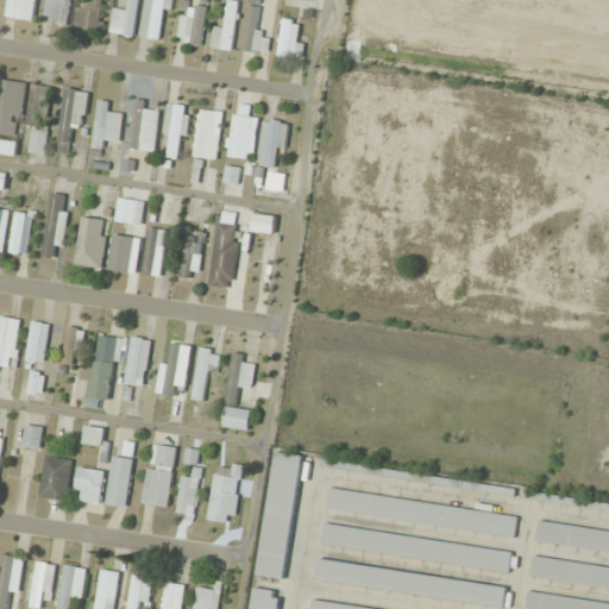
[(8,0),(12,23),(41,18),(37,0),(8,0)]
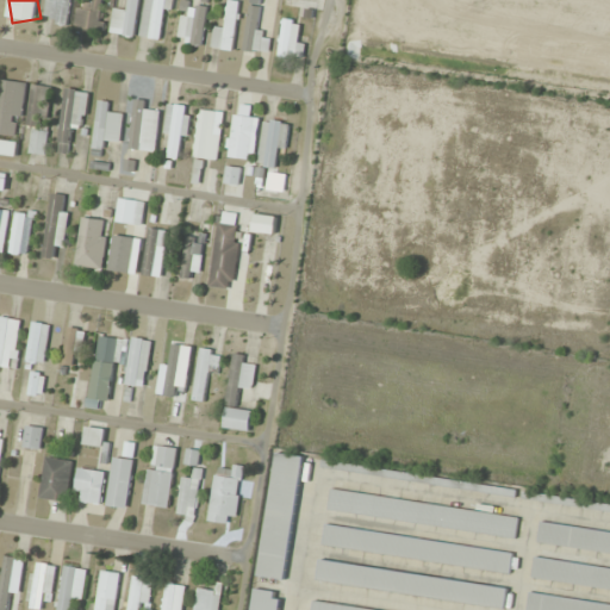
[(69,25),(72,0),(47,0),(44,23),(69,25)]
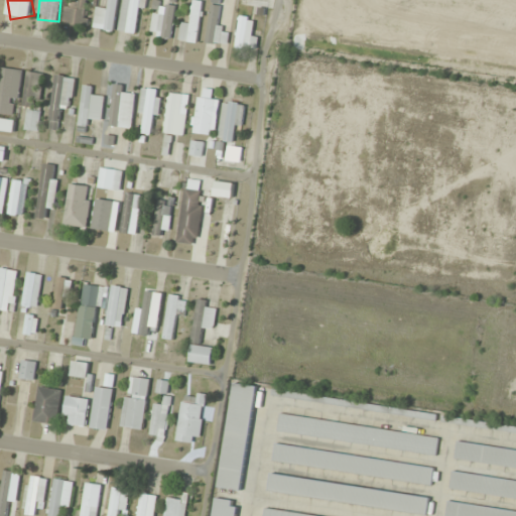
[(89,0),(80,0),(80,2),(67,2),(67,25),(90,25),(89,0)]
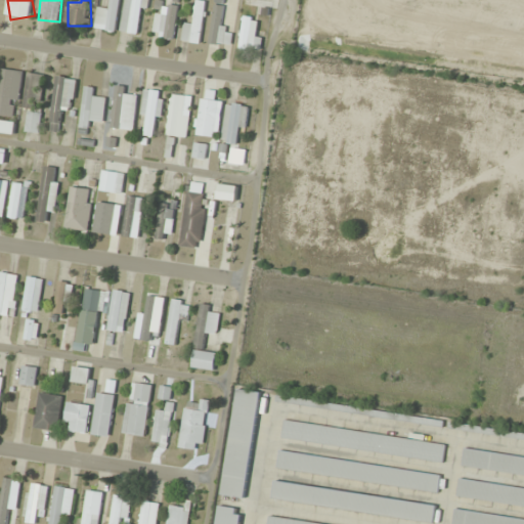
[(119,32),(121,0),(112,0),(112,9),(98,8),(97,30),(119,32)]
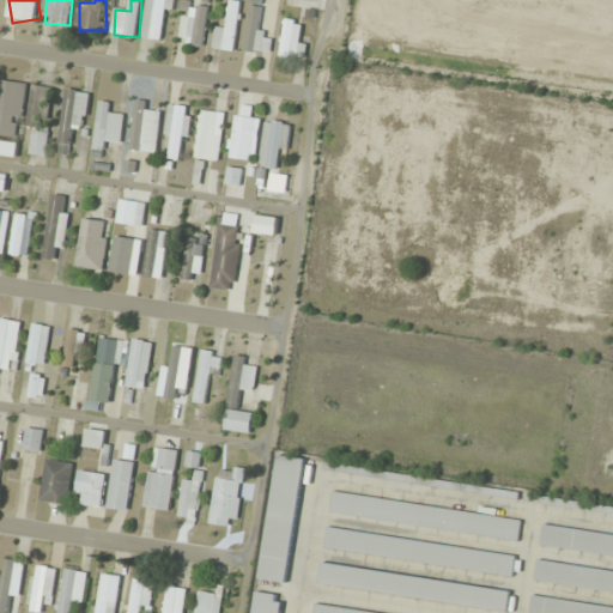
[(147,0),(141,38),(168,42),(174,0),(147,0)]
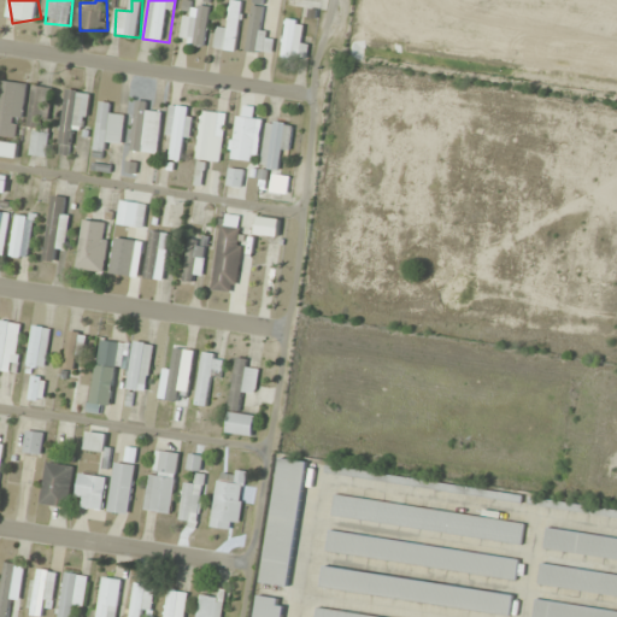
[(229,28),(218,25),(215,50),(238,53),(245,3),(234,0),(229,28)]
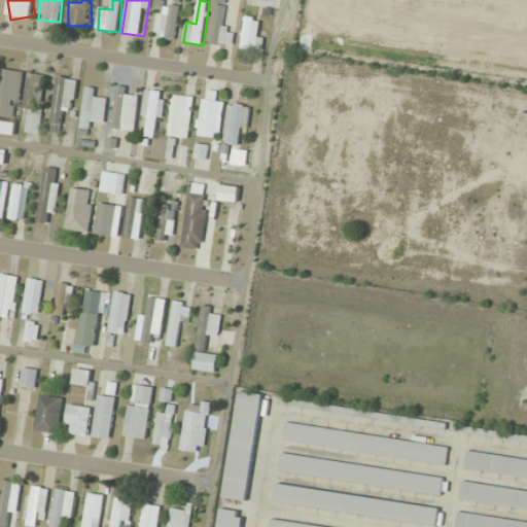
[(222,30),(225,0),(216,0),(211,44),(232,46),(234,31),(222,30)]
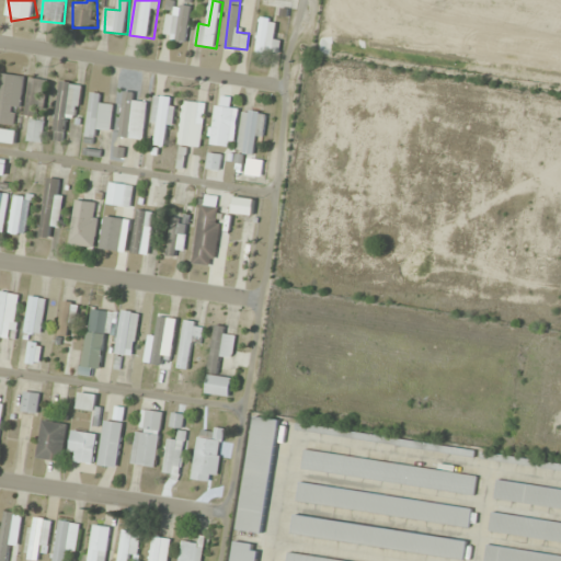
[(190,2),(168,1),(167,41),(190,42),(190,2)]
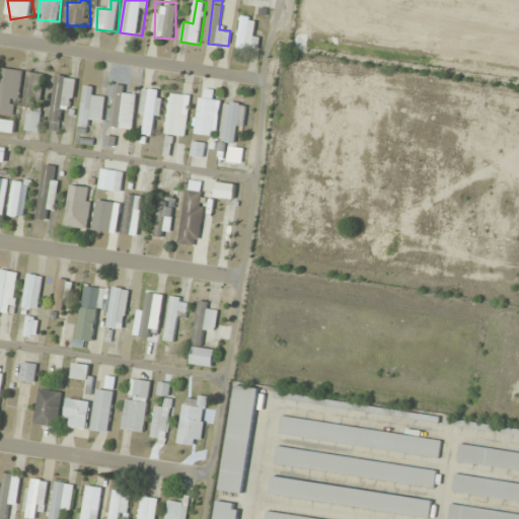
[(254,18),(241,16),(238,48),(258,50),(261,30),(253,29),(254,18)]
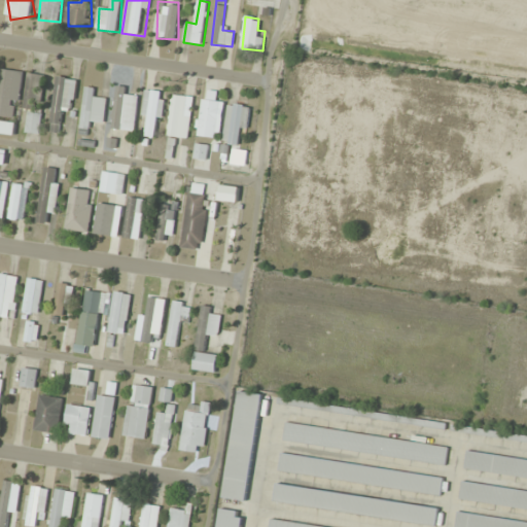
[(24,72),(2,69),(0,81),(0,116),(19,118),(24,72)]
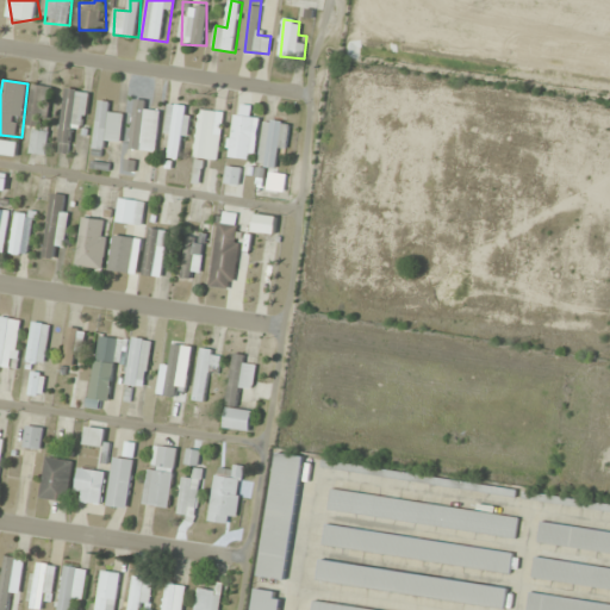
[(51,88),(37,85),(29,125),(43,128),(51,88)]
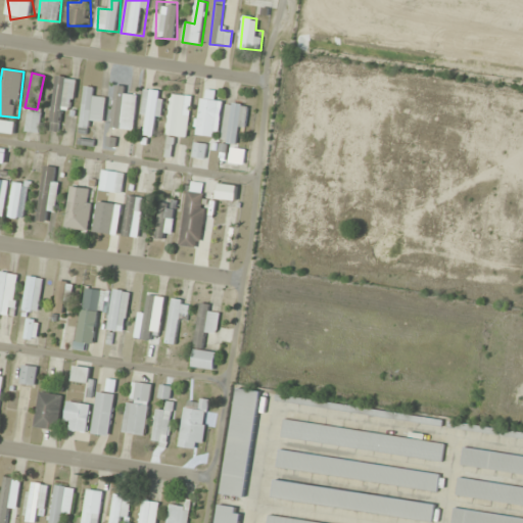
[(50,131),(59,132),(62,109),(74,111),(78,79),(58,76),(50,131)]
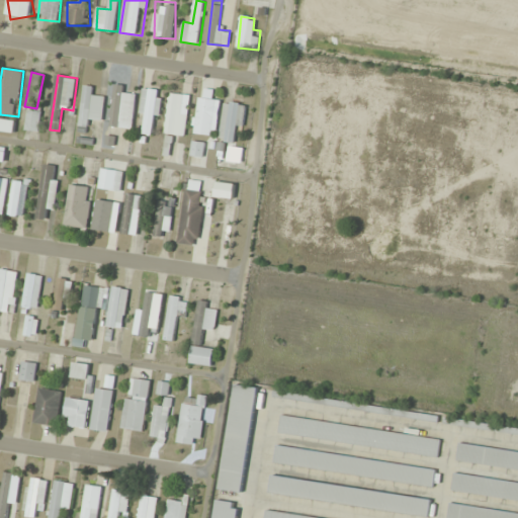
[(95,86),(86,85),(81,126),(90,127),(91,118),(103,119),(106,97),(94,96),(95,86)]
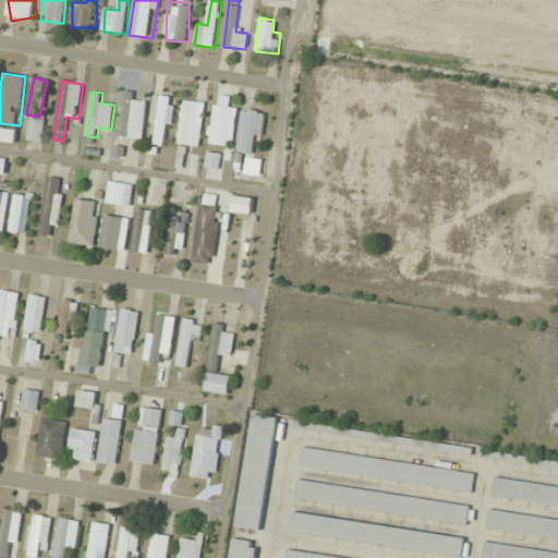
[(144,140),(148,102),(135,101),(136,93),(124,92),(119,136),(144,140)]
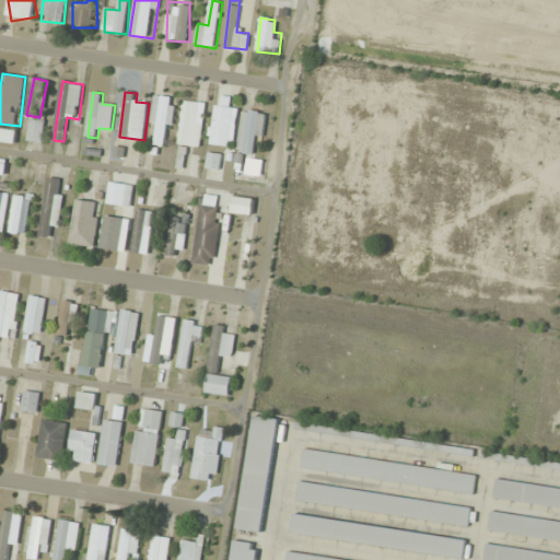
[(152,144),(173,144),(174,97),(153,96),(152,144)]
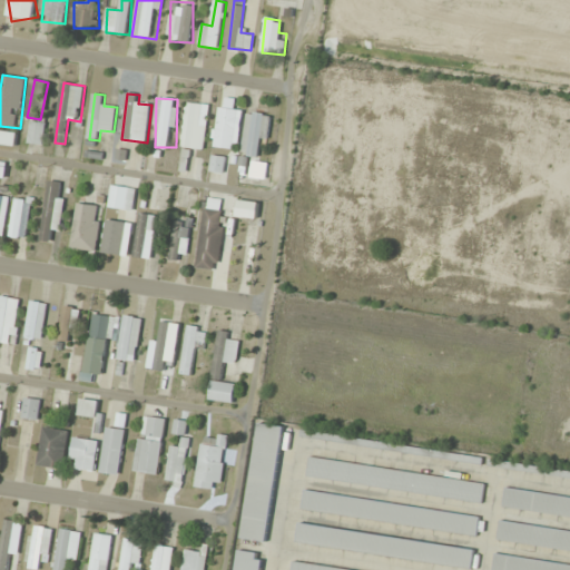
[(244,109),(234,108),(235,100),(223,98),(215,147),(237,150),(244,109)]
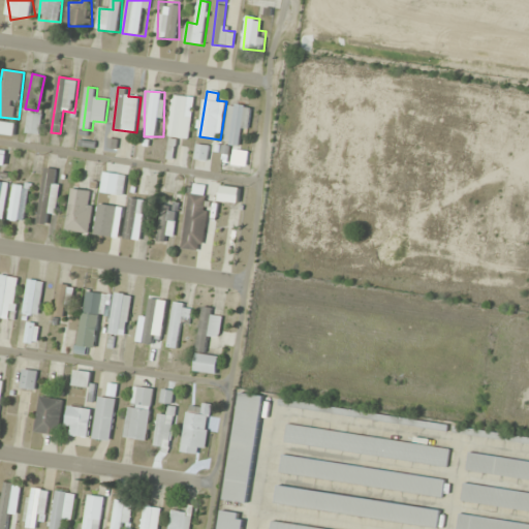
[(169,137),(190,139),(195,97),(174,95),(169,137)]
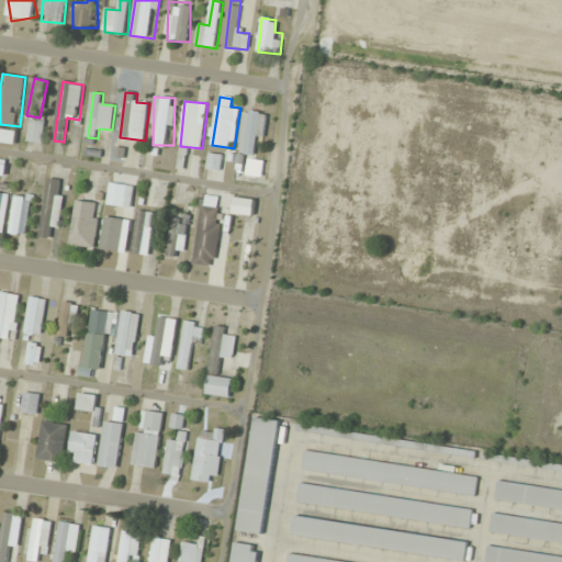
[(261,155),(265,112),(245,110),(240,153),(261,155)]
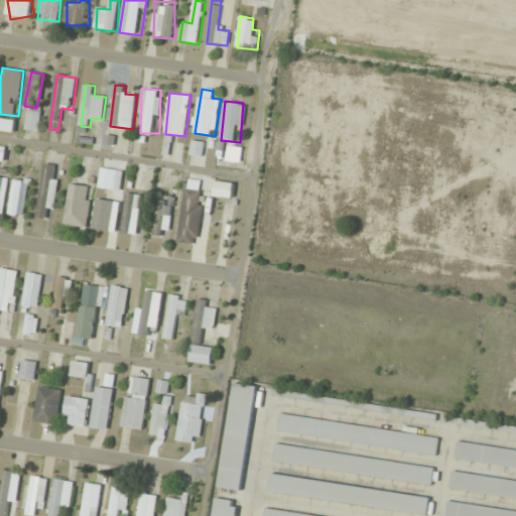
[(40,132),(42,112),(28,110),(26,130),(40,132)]
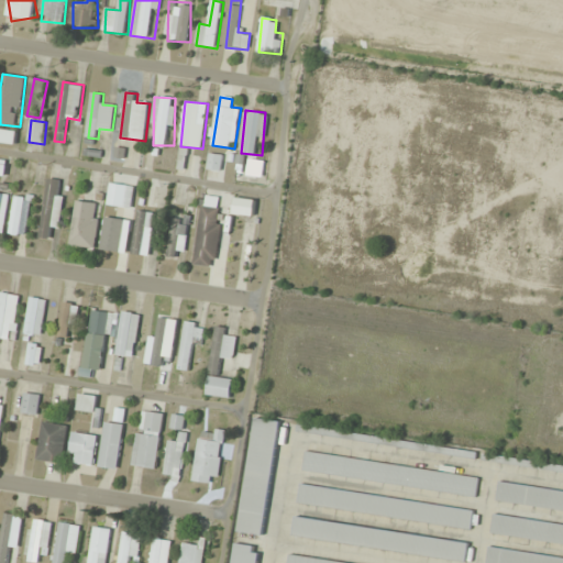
[(19,132),(0,128),(0,142),(17,145),(19,132)]
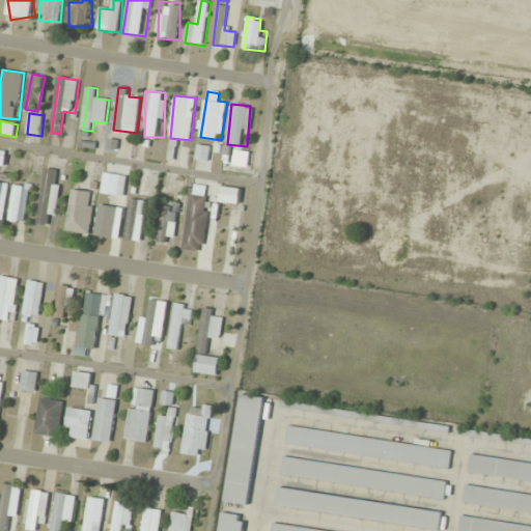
[(197,160),(210,161),(211,145),(199,144),(197,160)]
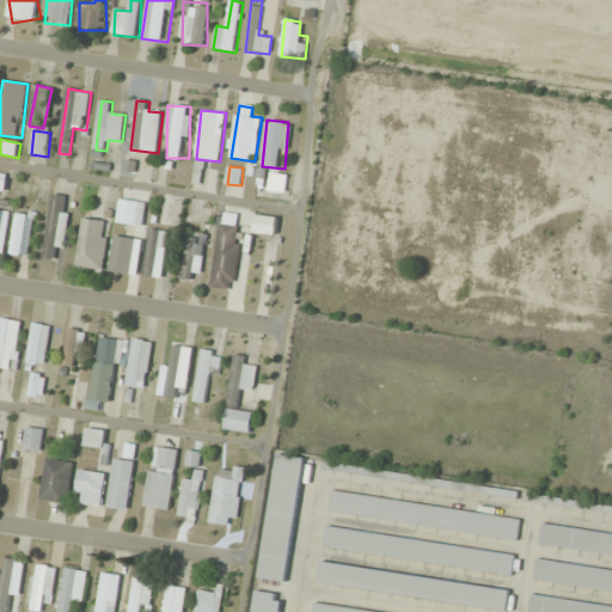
[(71,208),(63,207),(65,195),(54,194),(43,258),(54,259),(55,249),(65,250),(71,208)]
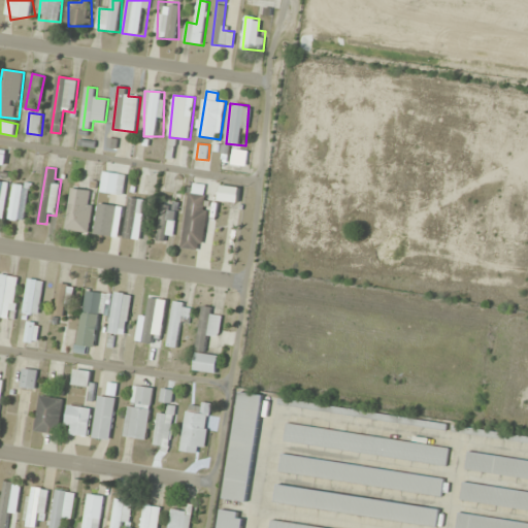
[(125,194),(126,172),(103,172),(103,194),(125,194)]
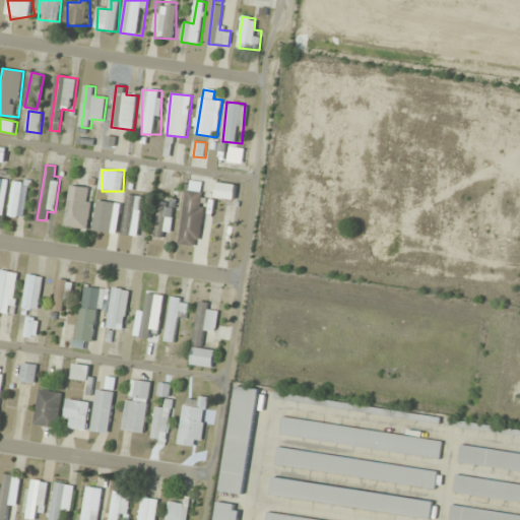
[(0,215),(3,216),(9,180),(0,178),(0,215)]
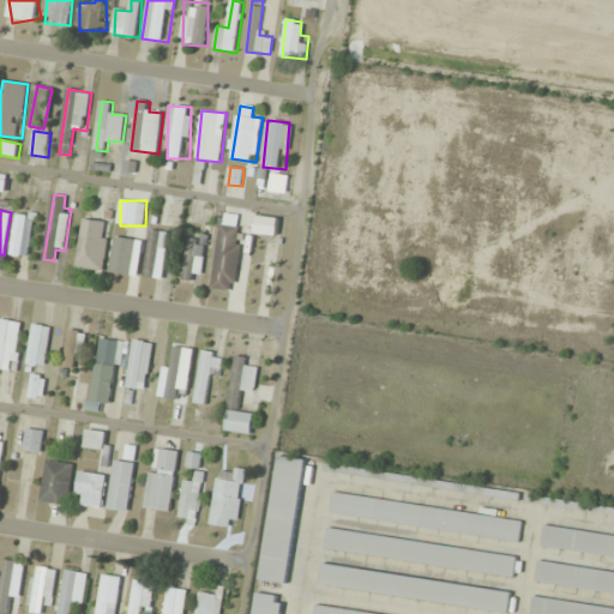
[(35,215),(16,212),(12,256),(31,258),(35,215)]
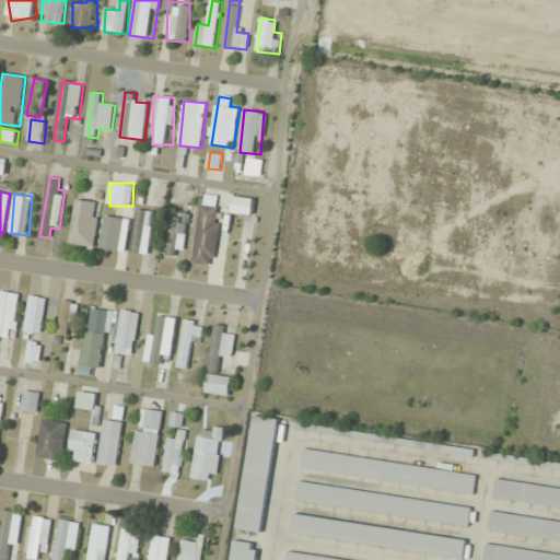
[(94,247),(101,202),(77,198),(70,244),(94,247)]
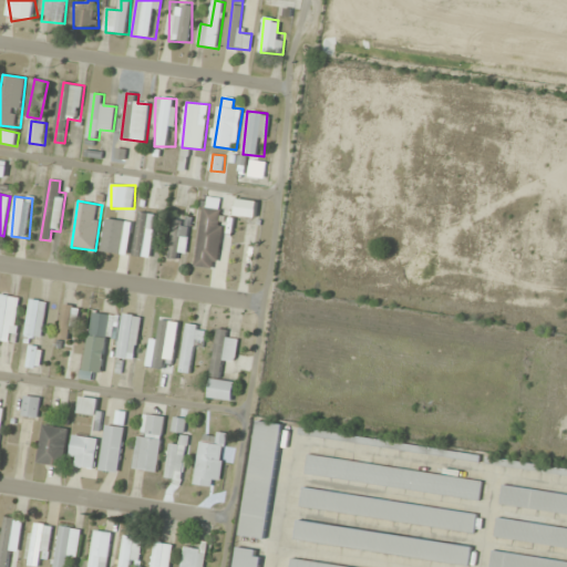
[(196,267),(218,269),(225,209),(203,207),(196,267)]
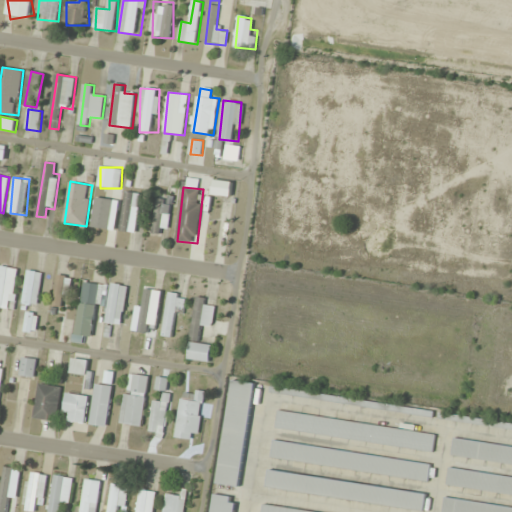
[(120,231),(136,233),(140,194),(125,192),(120,231)]
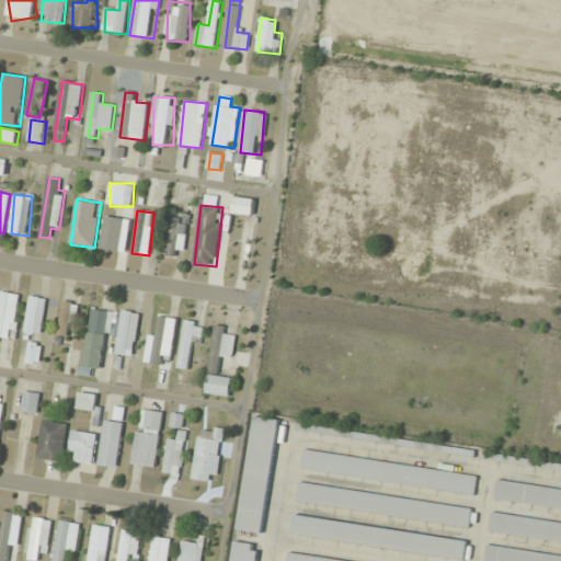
[(103,250),(128,250),(128,218),(103,218),(103,250)]
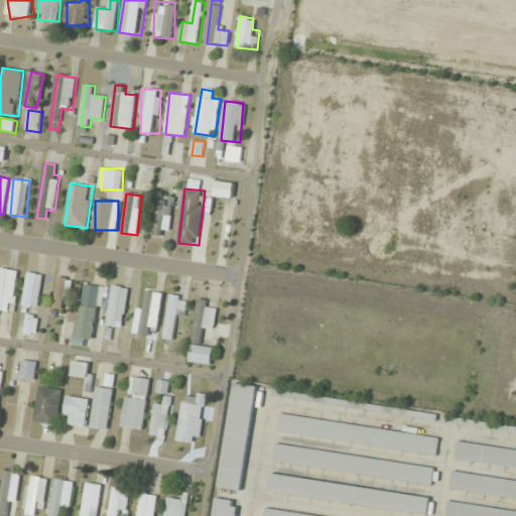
[(171,201),(155,201),(154,236),(170,236),(171,201)]
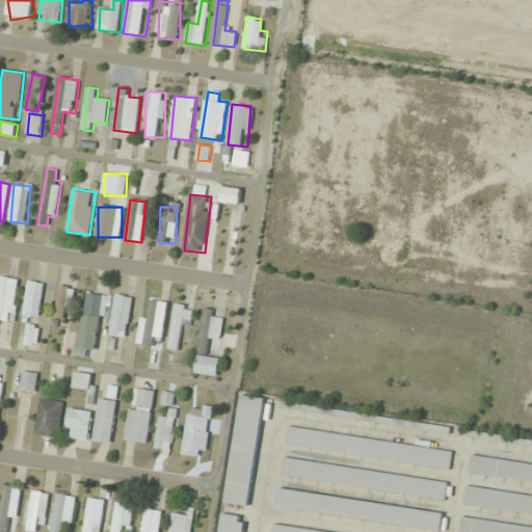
[(16,277),(0,276),(0,319),(12,320),(16,277)]
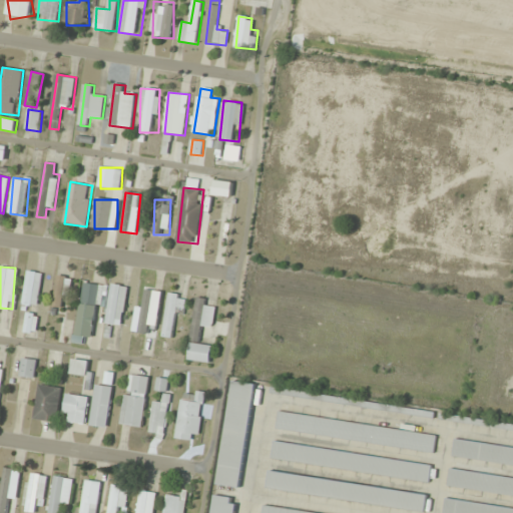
[(38,307),(43,273),(27,271),(23,304),(38,307)]
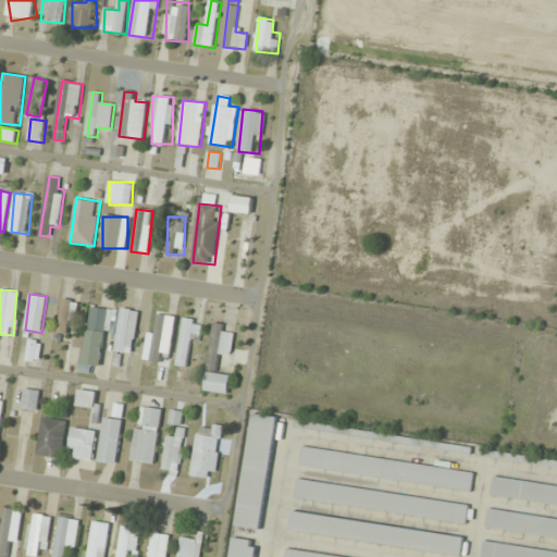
[(57,333),(66,334),(69,323),(74,324),(78,301),(63,299),(57,333)]
